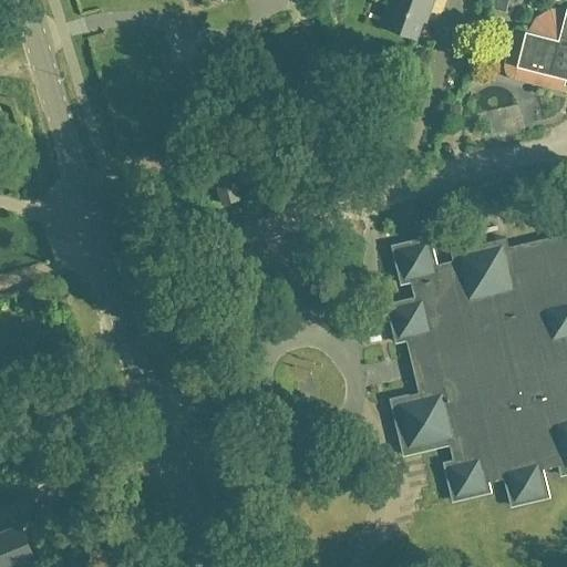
[(393,0),(384,27),(416,39),(423,22),(425,23),(434,0),(393,0)]
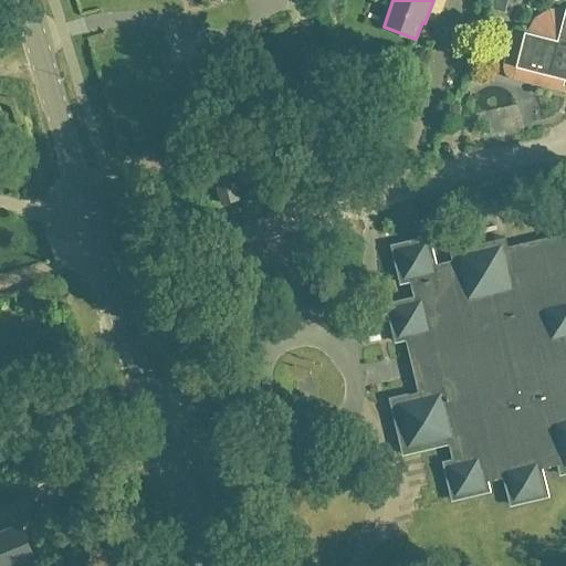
[(565,9),(551,9),(536,18),(530,34),(512,30),(503,64),(503,71),(504,76),(511,80),(563,93),(565,86),(565,9)]
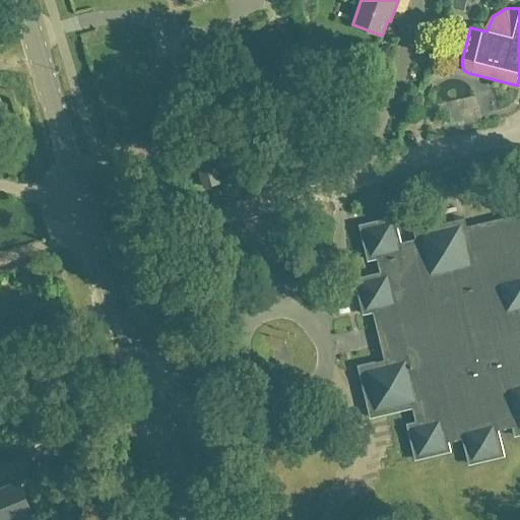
[(211,152),(196,156),(205,188),(219,184),(211,152)]
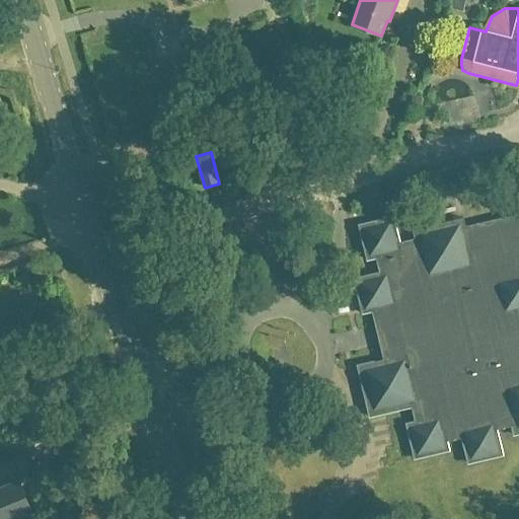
[(393,218),(358,226),(367,264),(375,262),(378,275),(354,281),(362,315),(371,313),(383,361),(357,367),(370,419),(411,409),(415,423),(406,425),(415,460),(450,452),(448,443),(462,440),(468,465),(504,457),(498,432),(512,429),(514,437),(518,435),(518,214),(466,227),(464,219),(412,231),(414,240),(399,243),(393,218)]
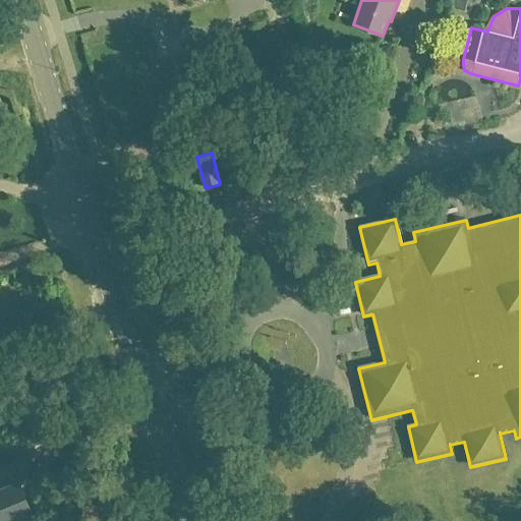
[(0,490),(0,520),(17,520),(32,515),(18,483),(0,490)]
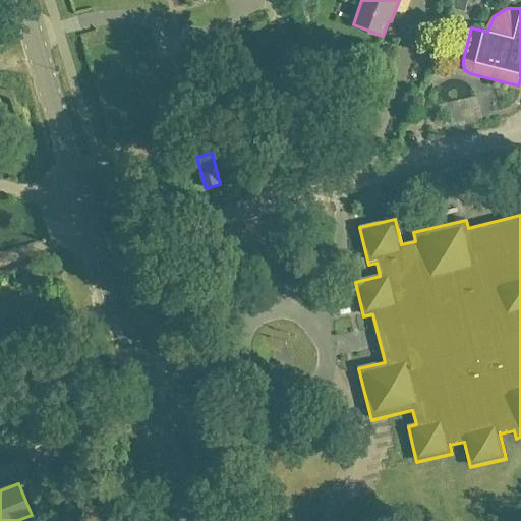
All buildings are outlined.
